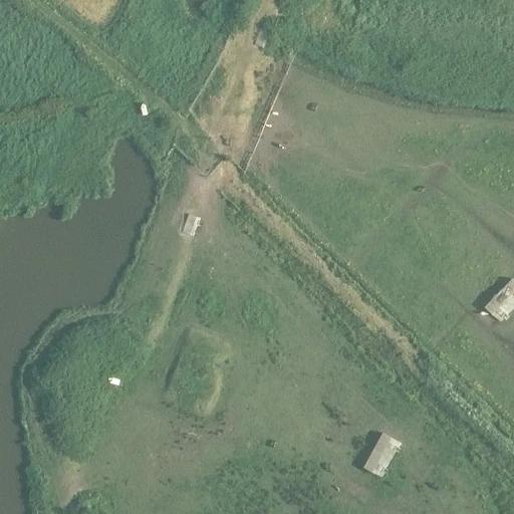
[(279,39),(273,37),(275,34),(263,28),(255,45),(267,51),(271,41),(277,43),(279,39)]
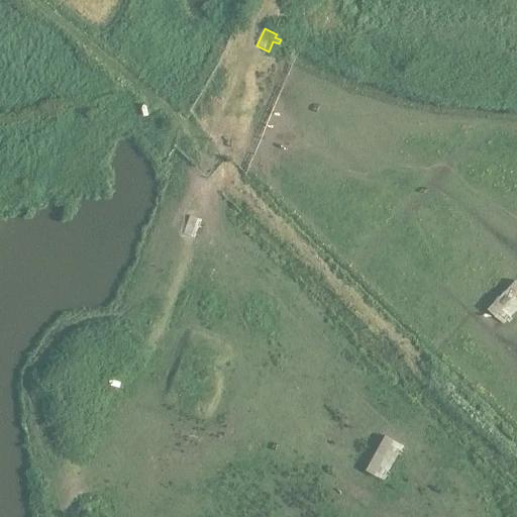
[(502,322),(506,319),(510,323),(514,320),(509,315),(516,307),(516,280),(516,279),(501,294),(488,308),(502,322)]
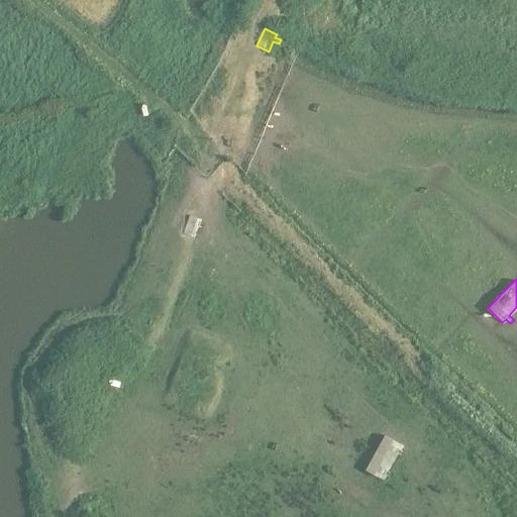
[(384,479),(386,475),(392,478),(394,474),(388,471),(398,452),(403,455),(405,450),(400,448),(402,443),(384,433),(365,470),(384,479)]
